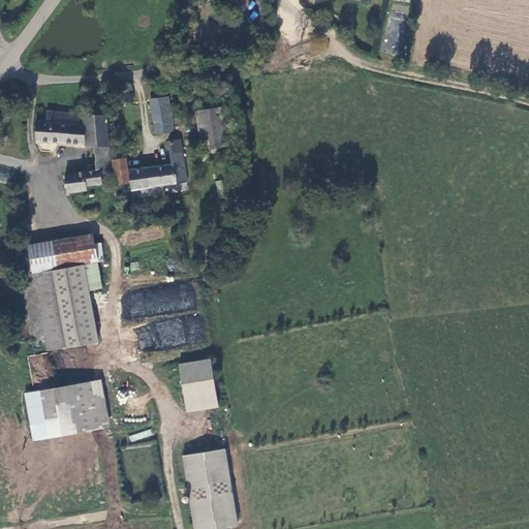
[(129,93),(122,95),(124,103),(131,101),(129,93)]
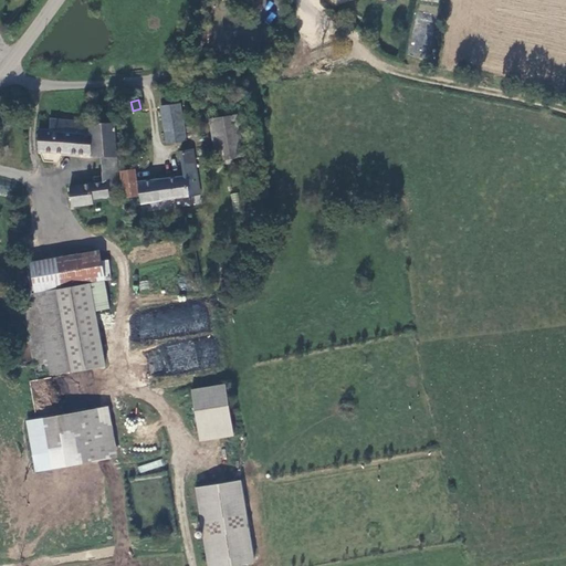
[(182,140),(177,105),(158,108),(165,143),(182,140)]
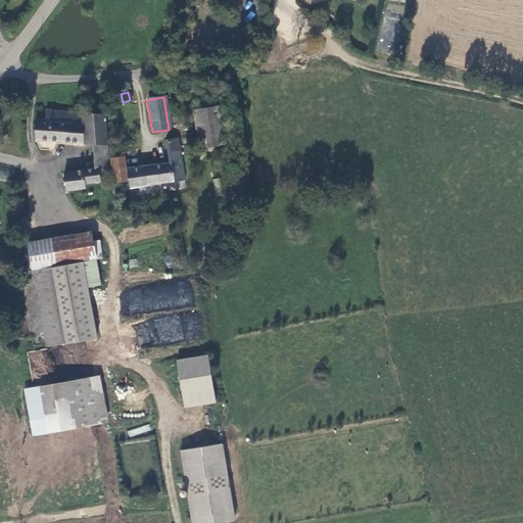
[(222,145),(217,105),(192,109),(197,148),(222,145)]
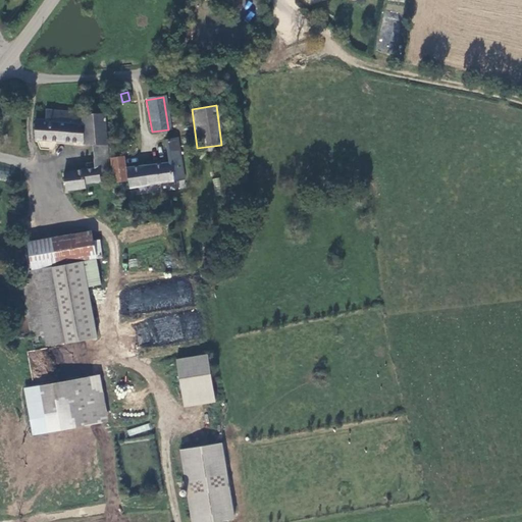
[(35,141),(93,146),(106,147),(102,115),(46,111),(46,122),(35,121),(35,141)]
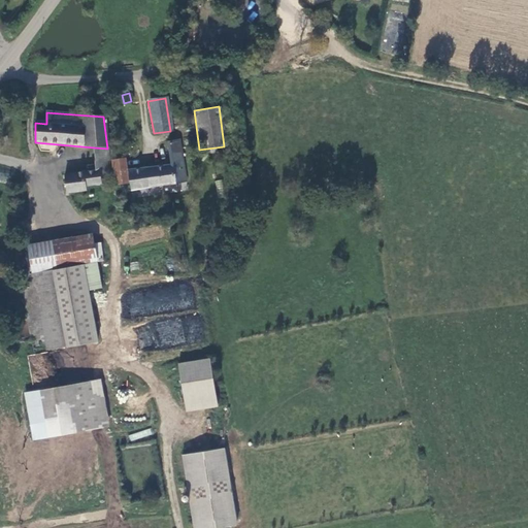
[(174,134),(171,134),(166,136),(170,167),(128,174),(129,184),(131,191),(183,183),(177,141),(175,141),(174,134)]
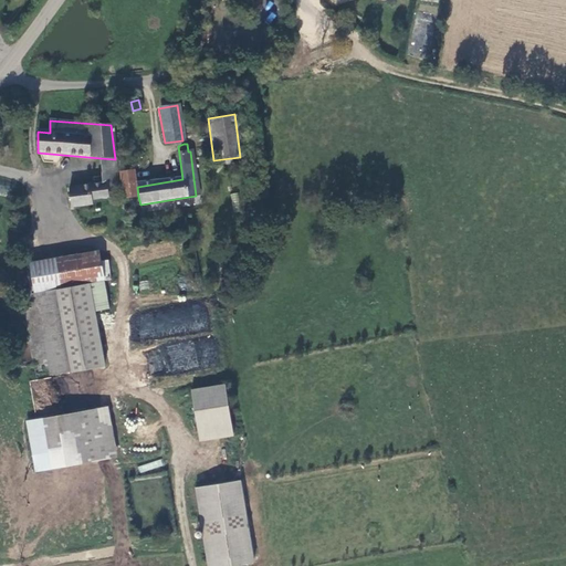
[(114,185),(117,184),(115,159),(101,158),(103,186),(114,185)]
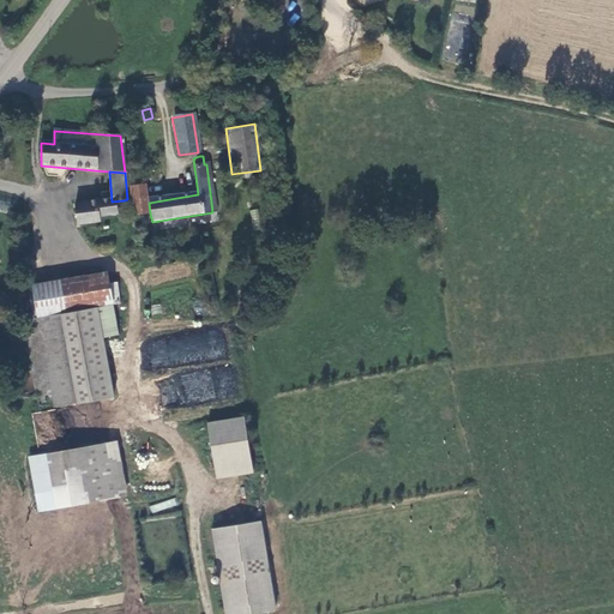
[(146,187),(130,187),(131,199),(133,217),(150,214),(149,203),(146,187)]
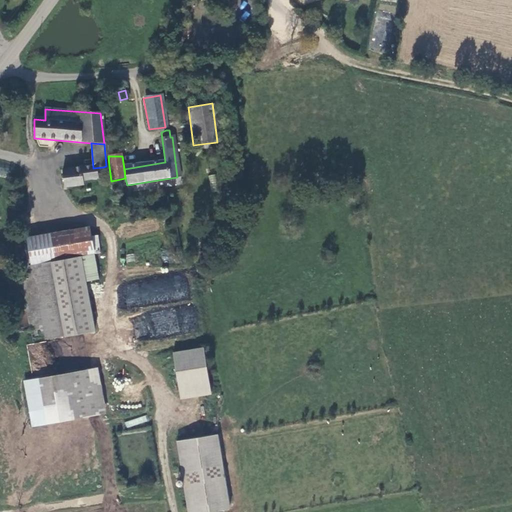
[(103,175),(103,167),(93,168),(63,171),(64,188),(81,186),(81,183),(97,181),(97,177),(103,175)]
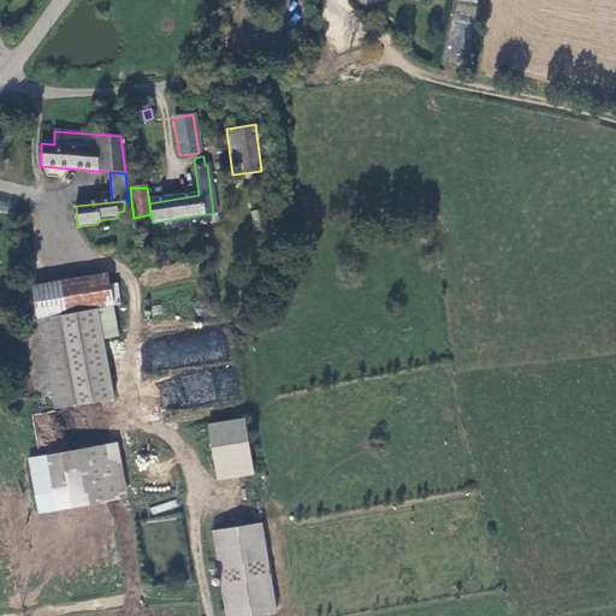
[(259,209),(252,211),(254,231),(261,230),(259,209)]
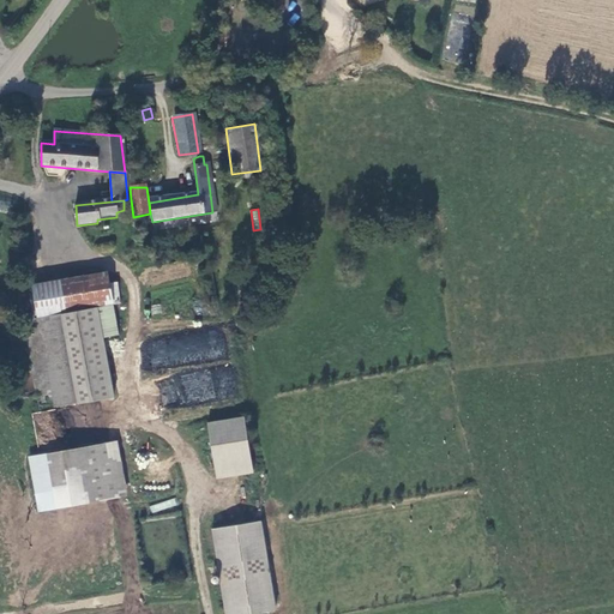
[(178,218),(162,221),(163,228),(179,226),(178,218)]
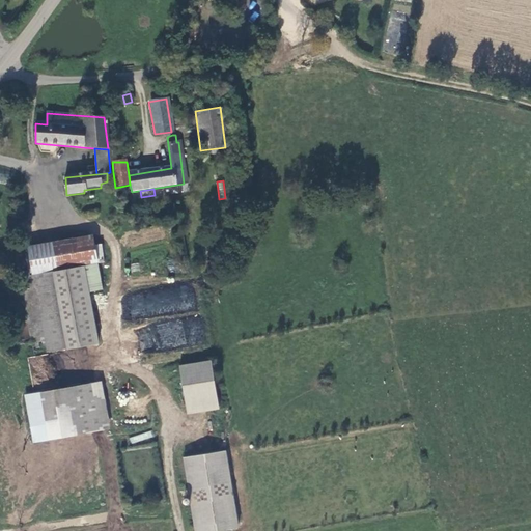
[(93,259),(90,239),(53,246),(56,266),(57,266),(93,259)]
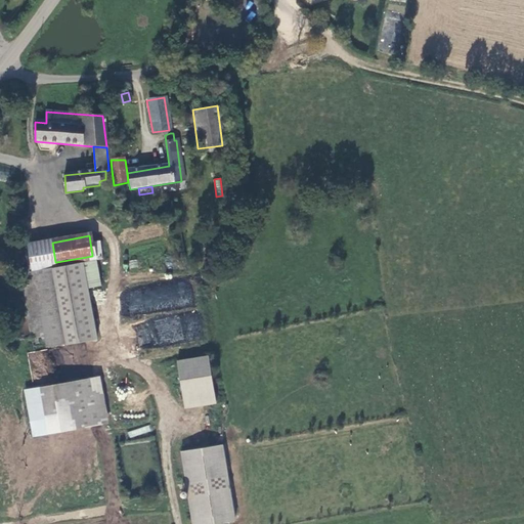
[(107,252),(105,241),(93,243),(95,254),(107,252)]
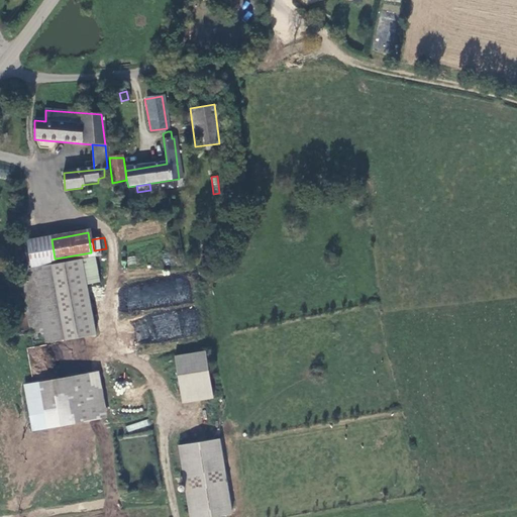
[(30,263),(55,259),(52,239),(27,243),(30,263)]
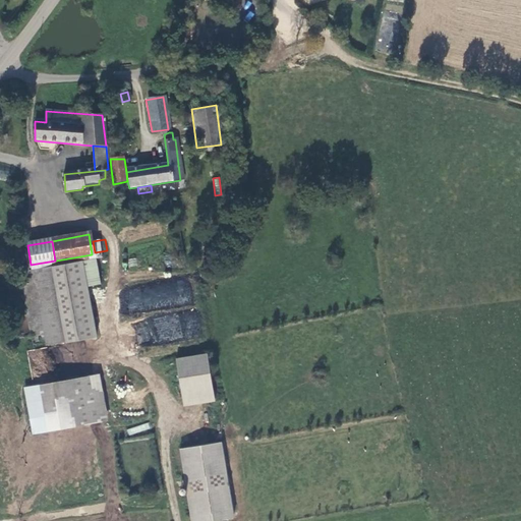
[(97,287),(92,254),(56,261),(69,343),(94,339),(85,288),(97,287)]
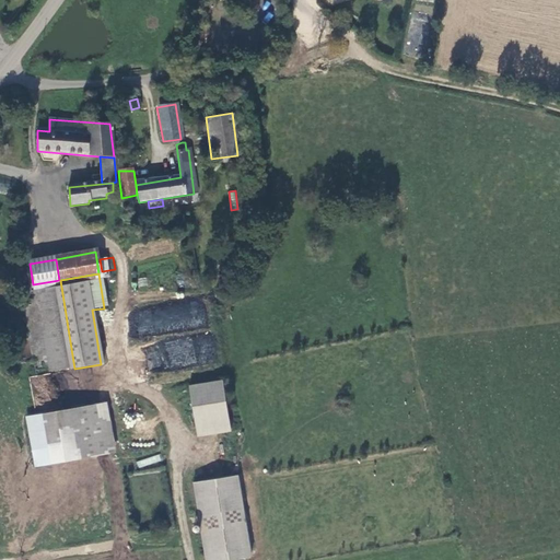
[(74,369),(60,280),(59,280),(33,284),(36,307),(22,310),(25,336),(41,334),(47,373),(74,369)]
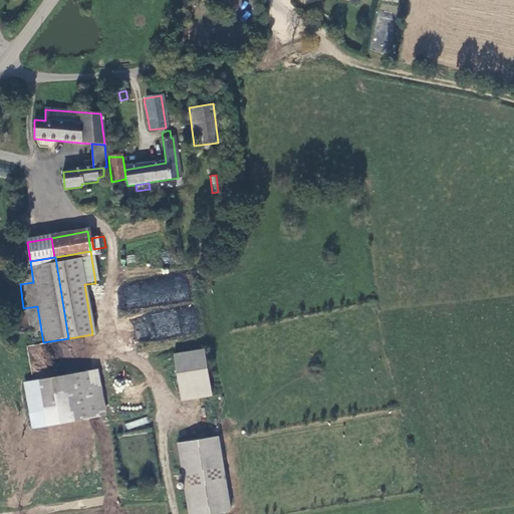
[(9,294),(0,294),(0,305),(1,310),(11,309),(9,294)]
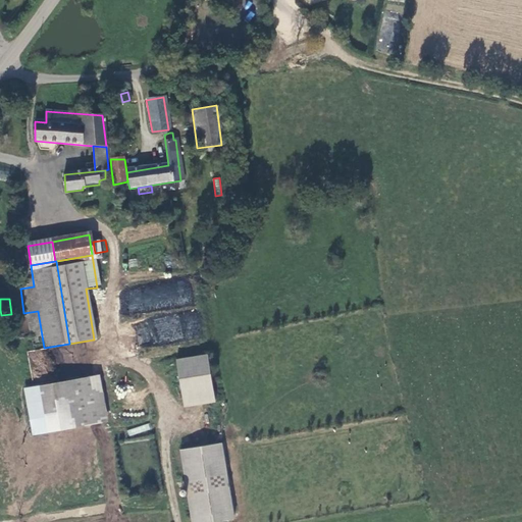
[(30,350),(44,348),(38,311),(23,313),(30,350)]
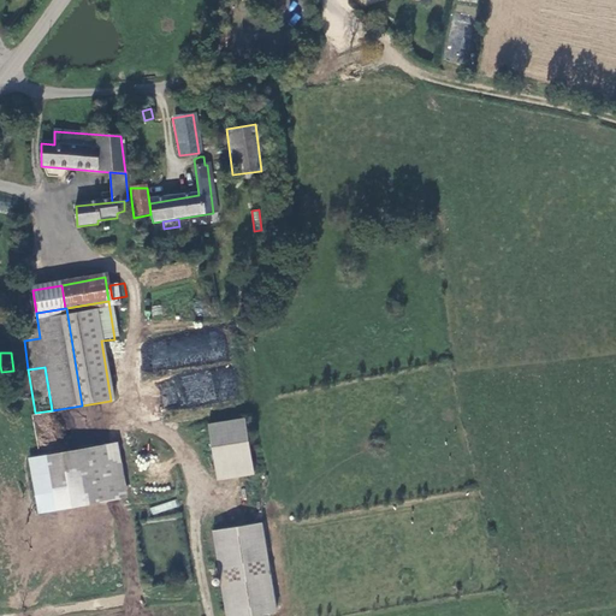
[(250,465),(243,420),(207,426),(214,471),(250,465)]
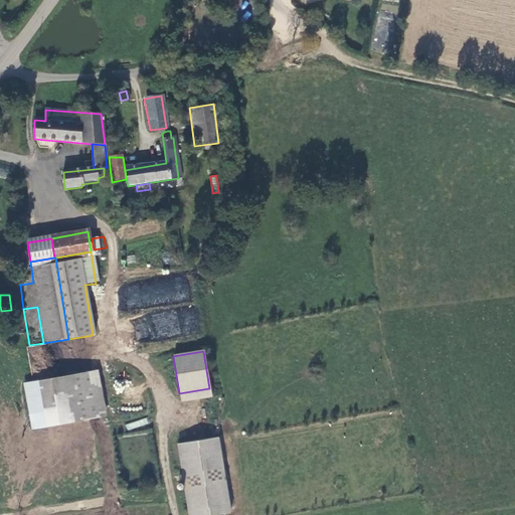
[(31,430),(99,417),(91,372),(23,383),(31,430)]
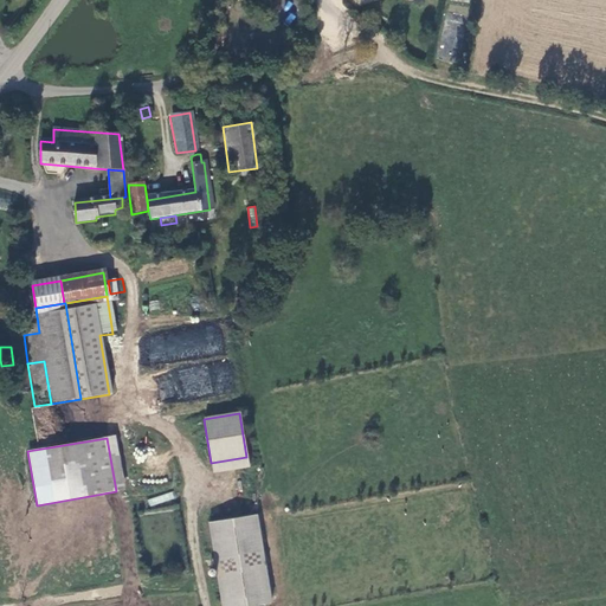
[(208,523),(221,605),(256,605),(270,604),(256,516),(208,523)]
